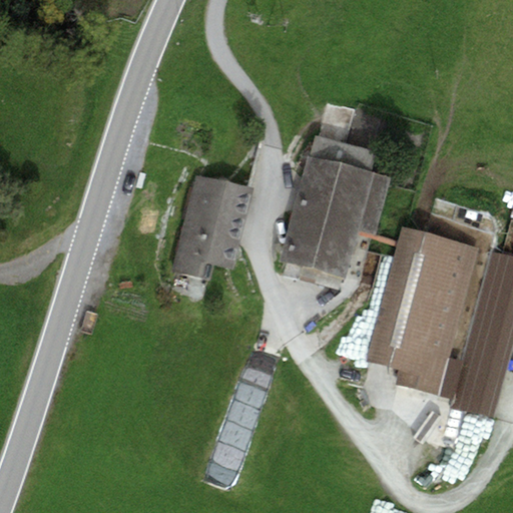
[(310,156),(307,155),(278,262),(315,271),(312,283),(337,290),(341,277),(345,278),(358,230),(374,234),(389,178),(370,173),(376,150),(315,134),(310,156)]
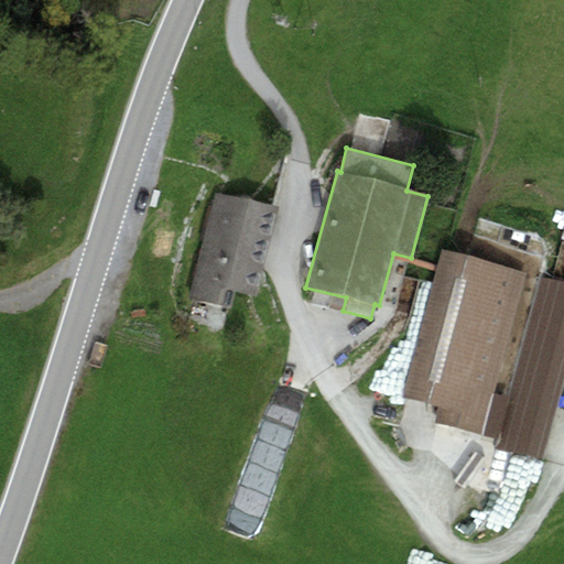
[(280,206),(213,190),(187,297),(229,307),(232,290),(258,296),(280,206)]
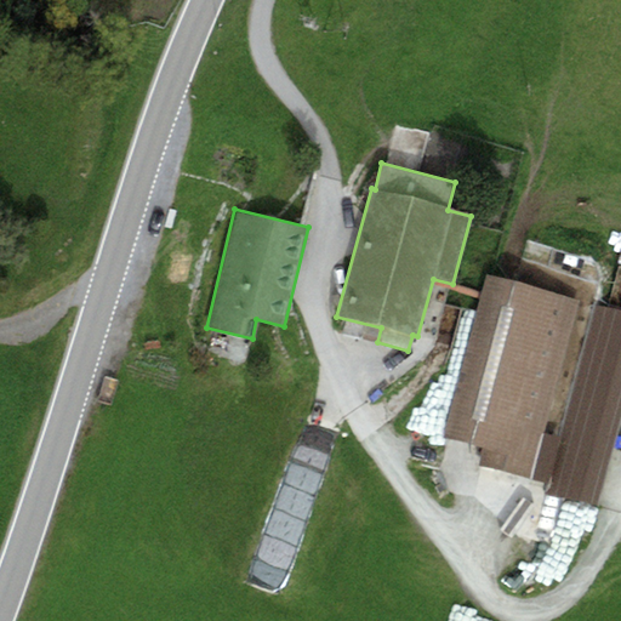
[(580,301),(486,275),(443,437),(482,446),(477,466),(531,480),(545,433),(580,301)]
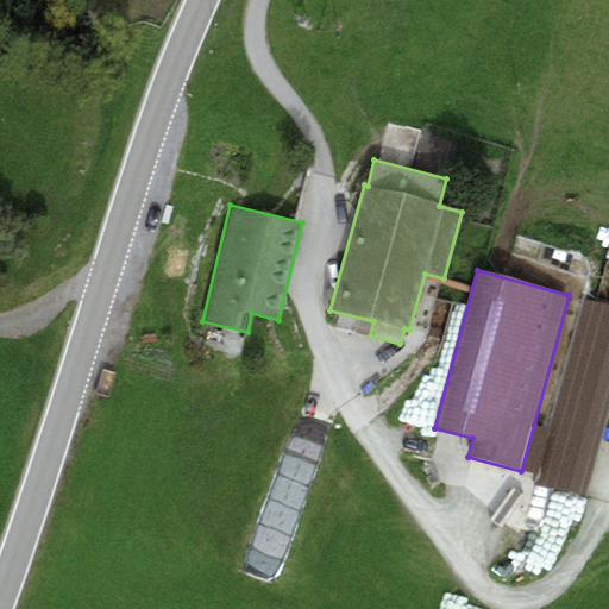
[(608,403),(608,305),(582,299),(547,428),(535,475),(533,482),(585,495),(608,403)]
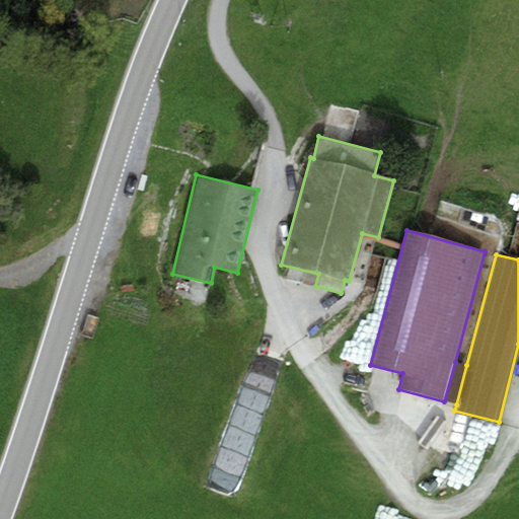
[(456,404),(466,365),(455,362),(444,401),(456,404)]
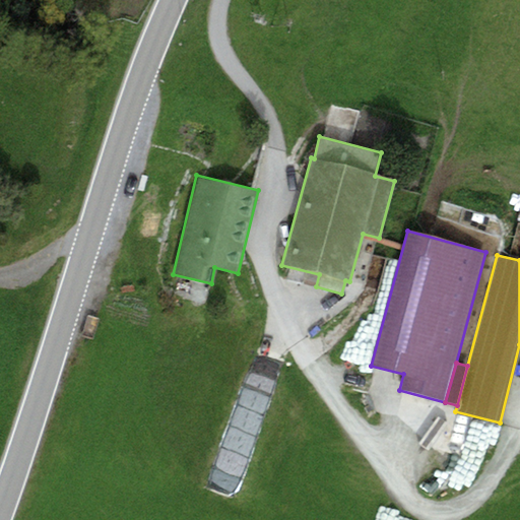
All buildings are outlined.
